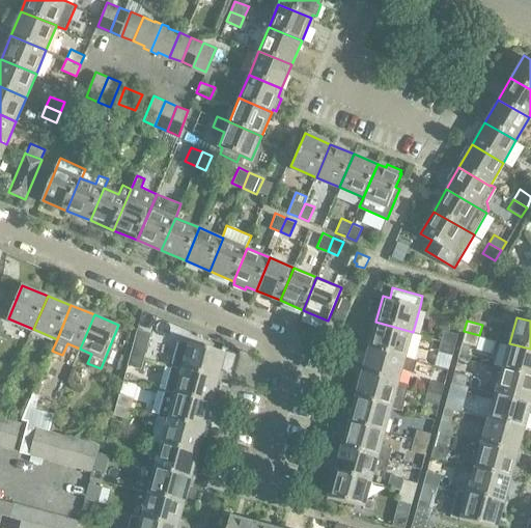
[(375,322),(369,348),(406,357),(413,332),(375,322)]
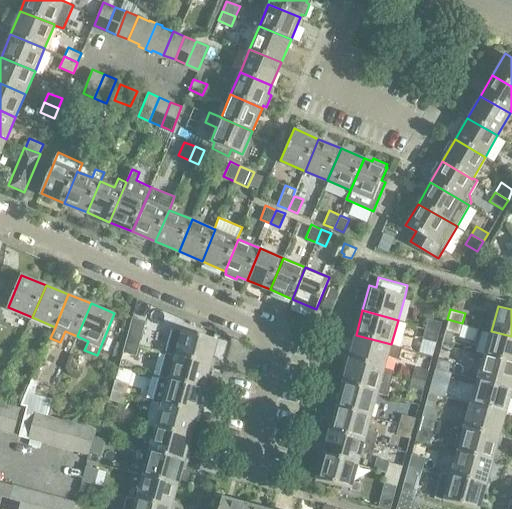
[(132,315),(125,340),(139,344),(146,319),(132,315)]
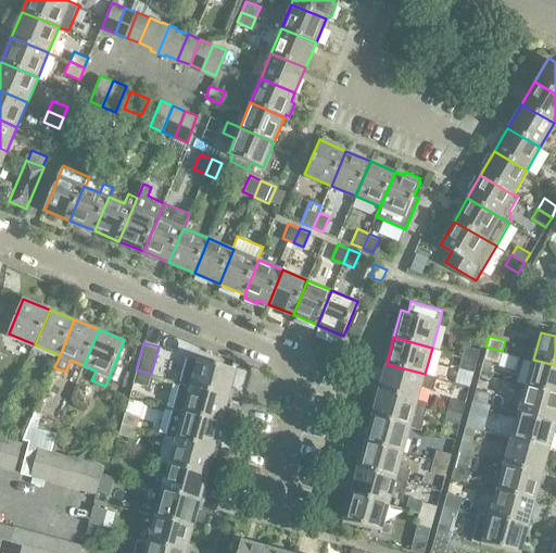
[(464,344),(460,355),(477,360),(479,349),(464,344)]
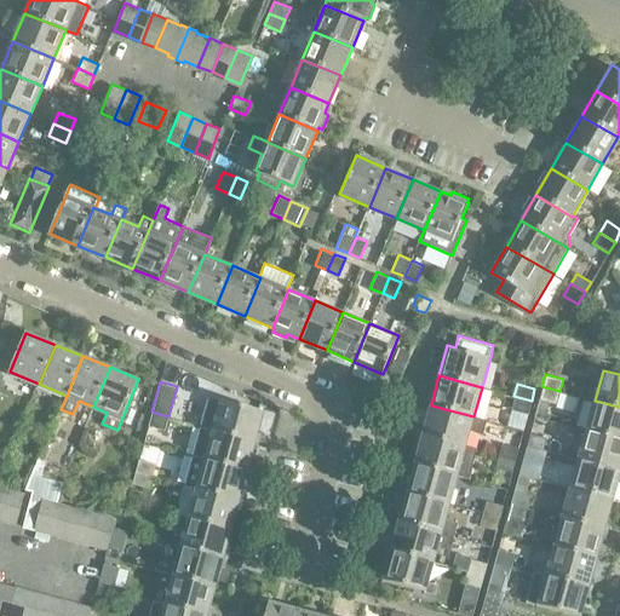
[(541,386),(539,399),(556,403),(560,391),(541,386)]
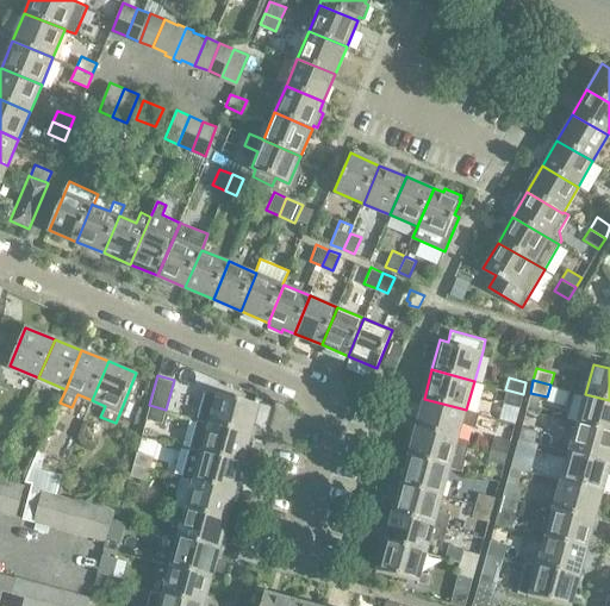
[(502,403),(520,406),(523,394),(505,389),(502,403)]
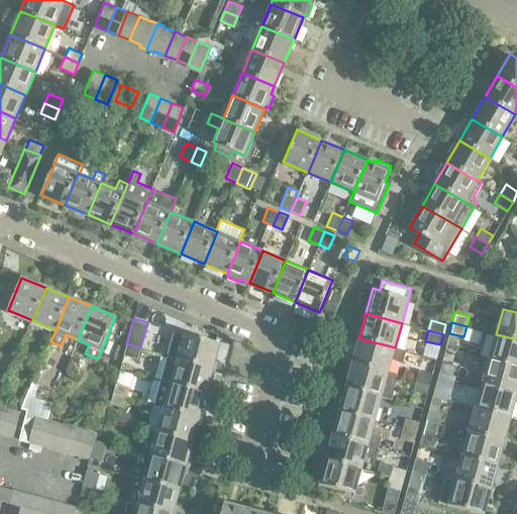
[(185,333),(178,357),(213,368),(220,342),(185,333)]
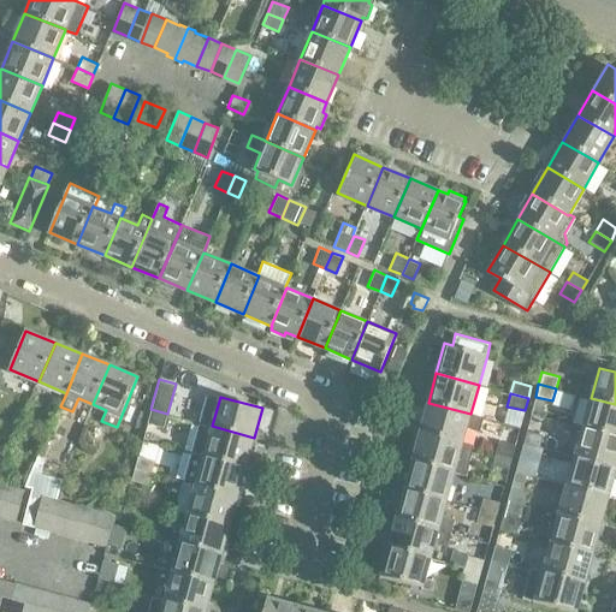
[(615,404),(591,398),(582,427),(615,435),(615,404)]
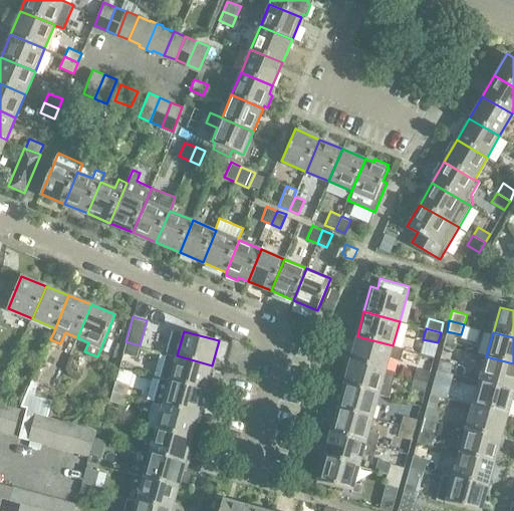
[(357,336),(350,359),(387,369),(387,368),(390,356),(401,359),(404,348),(393,345),(357,336)]
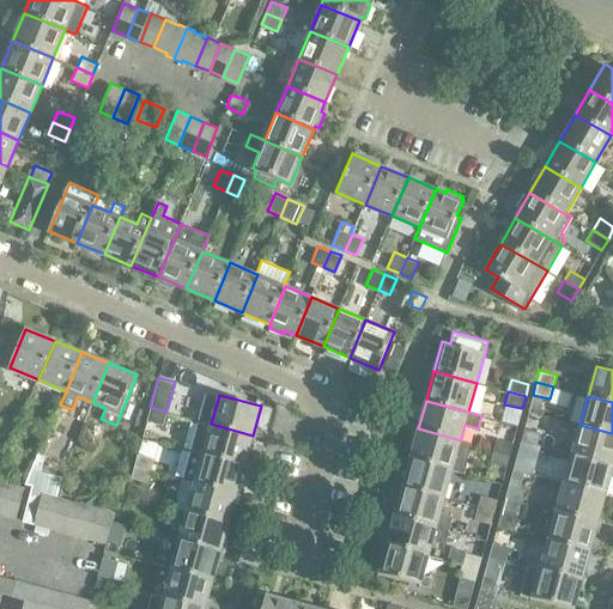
[(150,407),(146,419),(163,424),(167,412),(150,407)]
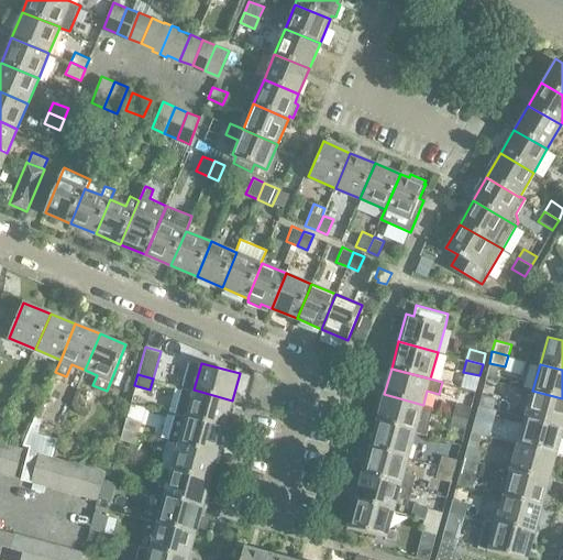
[(187,416),(225,427),(232,401),(194,390),(194,391),(183,387),(176,413),(187,416)]
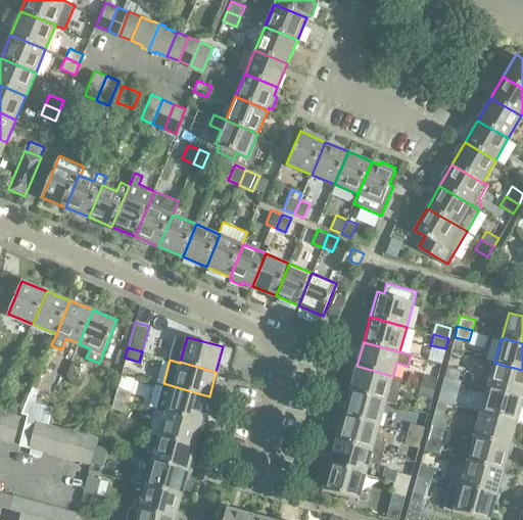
[(522,370),(494,363),(488,386),(522,395),(522,370)]
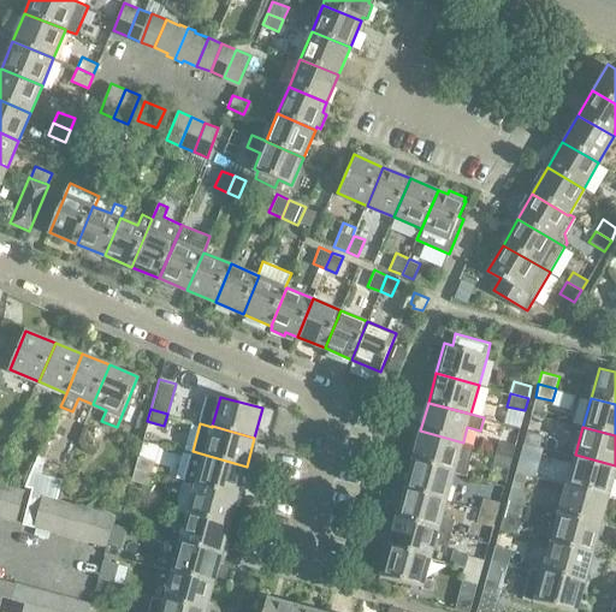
[(543,433),(526,429),(522,441),(539,446),(543,433)]
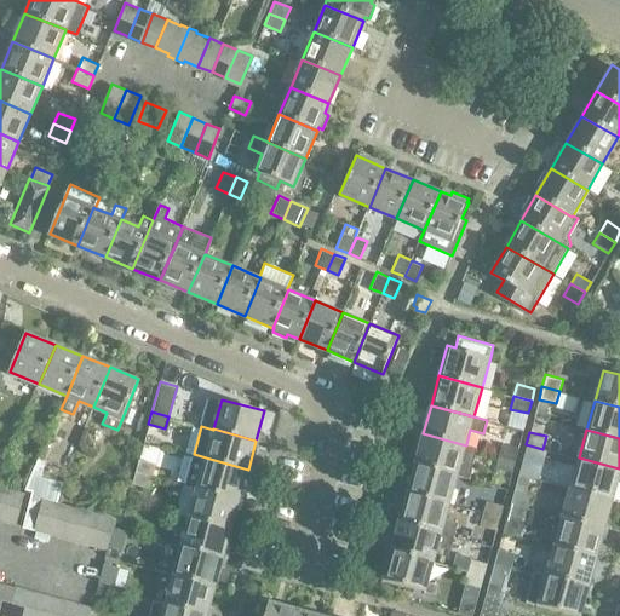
[(423,433),(415,462),(458,473),(458,475),(470,478),(477,448),(466,444),(466,445),(423,433)]
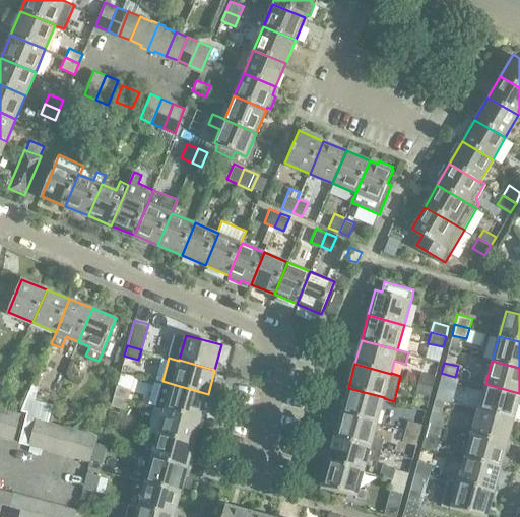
[(420,371),(418,381),(432,385),(435,375),(420,371)]
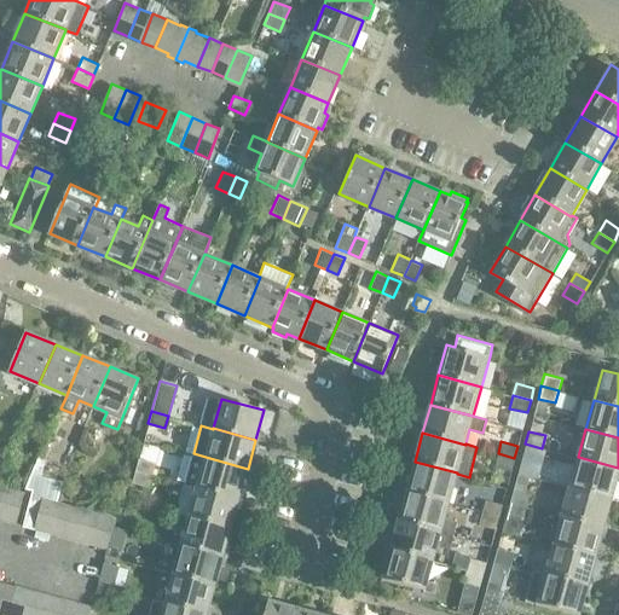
[(539,460),(542,448),(525,444),(522,456),(539,460)]
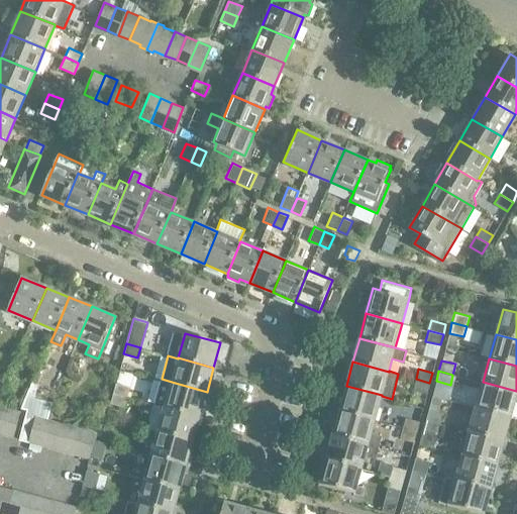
[(207,392),(172,382),(162,379),(154,403),(165,406),(165,407),(200,416),(207,392)]
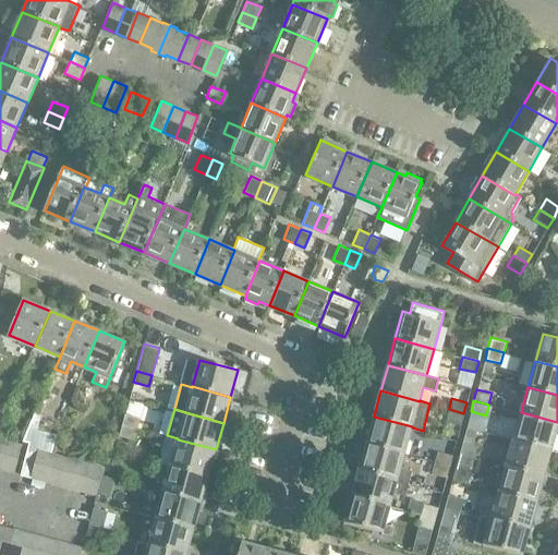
[(446,421),(460,424),(463,413),(449,409),(446,421)]
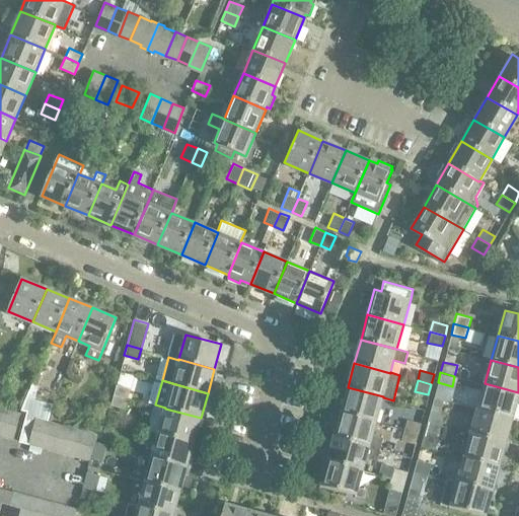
[(117,383),(114,394),(128,397),(131,386),(117,383)]
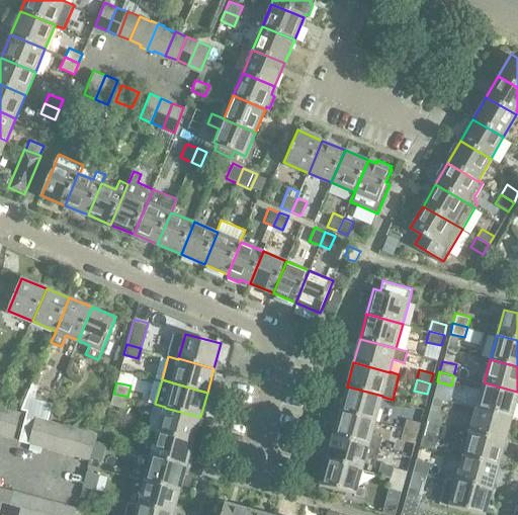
[(517,392),(484,382),(477,408),(512,417),(517,395),(517,392)]
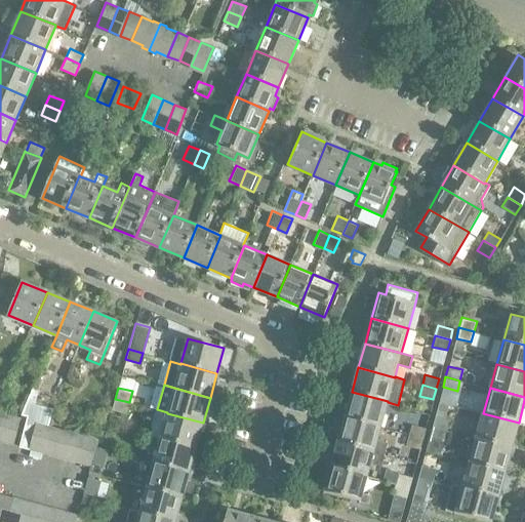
[(352,392),(345,415),(381,426),(388,402),(388,401),(352,392)]
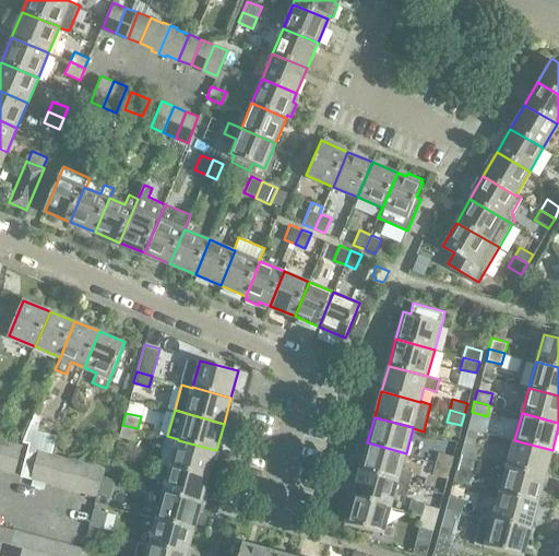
[(32,444),(36,426),(30,424),(25,430),(23,440),(32,444)]
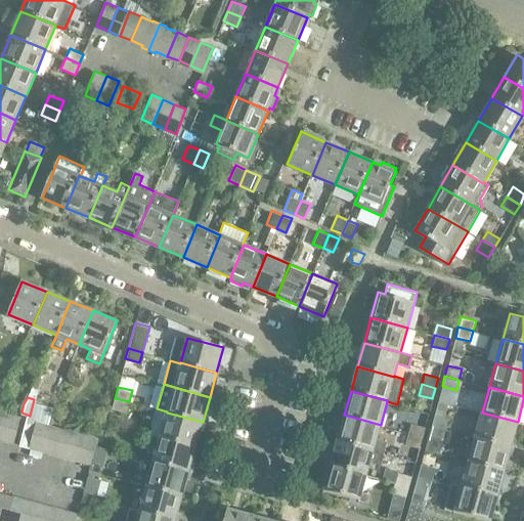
[(115,398),(112,407),(126,411),(129,401),(115,398)]
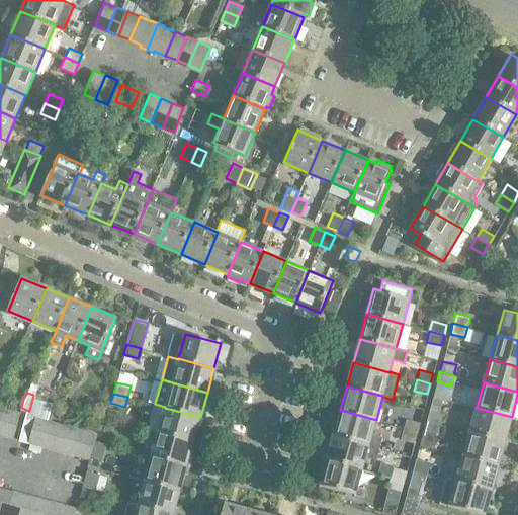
[(194,441),(200,417),(165,408),(165,407),(155,404),(148,428),(159,431),(194,441)]
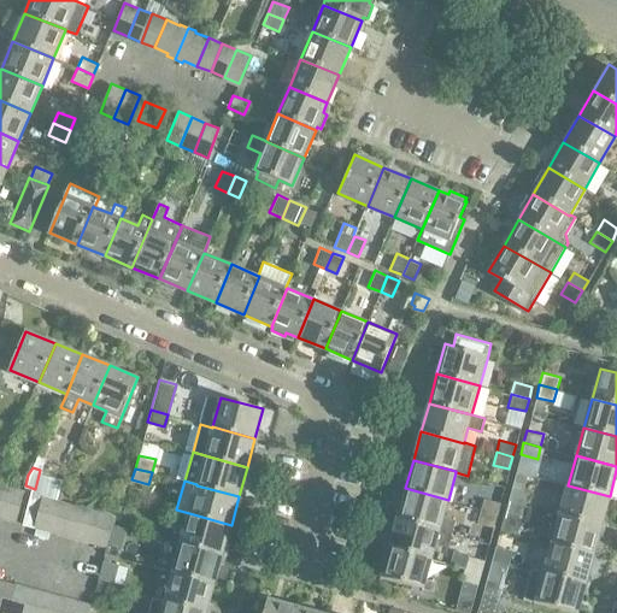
[(0,514),(4,516),(12,485),(0,482),(0,514)]
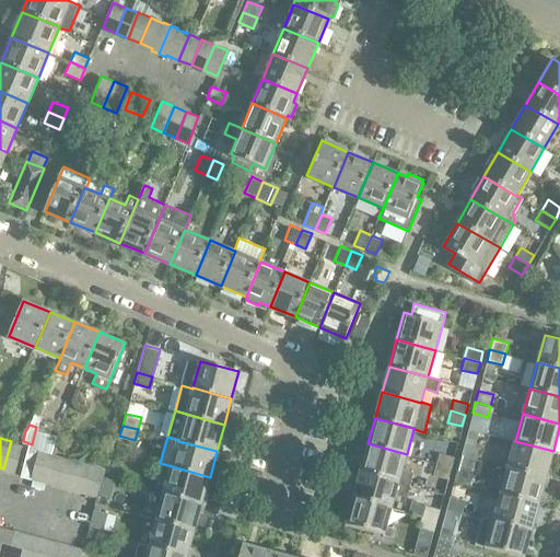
[(11,441),(3,468),(16,473),(24,445),(11,441)]
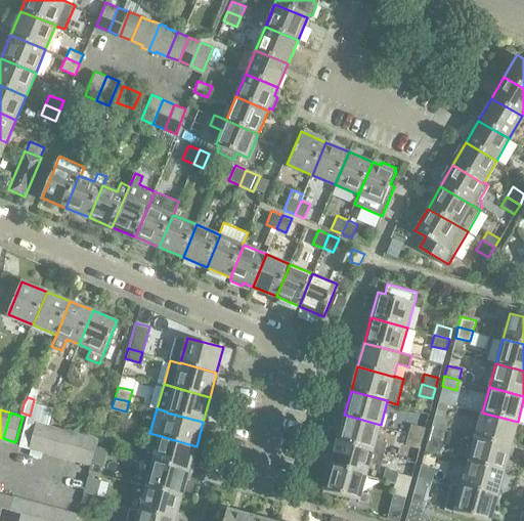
[(482,413),(476,436),(512,446),(518,422),(482,413)]
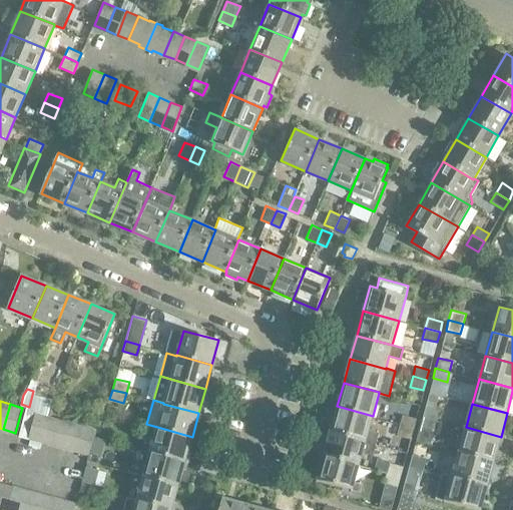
[(425,405),(422,416),(437,419),(439,409),(425,405)]
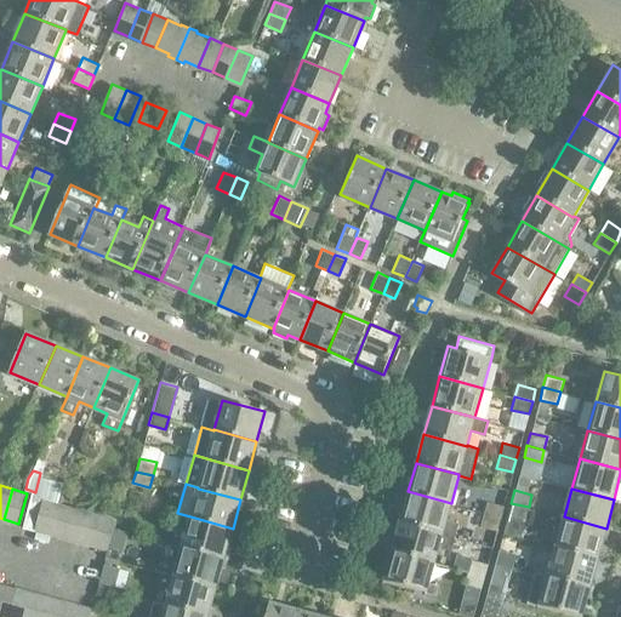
[(408,491),(400,521),(455,536),(459,523),(446,519),(451,503),(408,491)]
